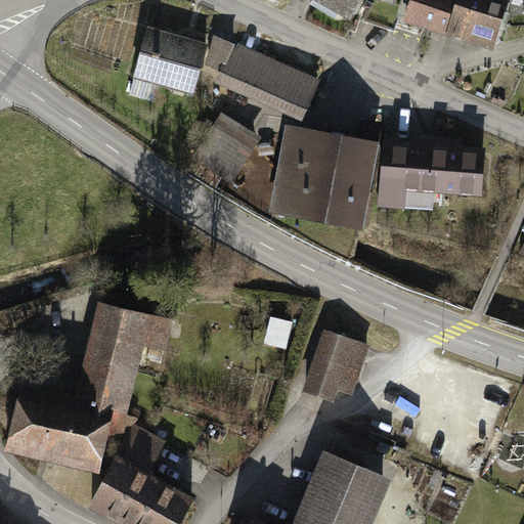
[(318,0),(352,19),(362,0),(318,0)]
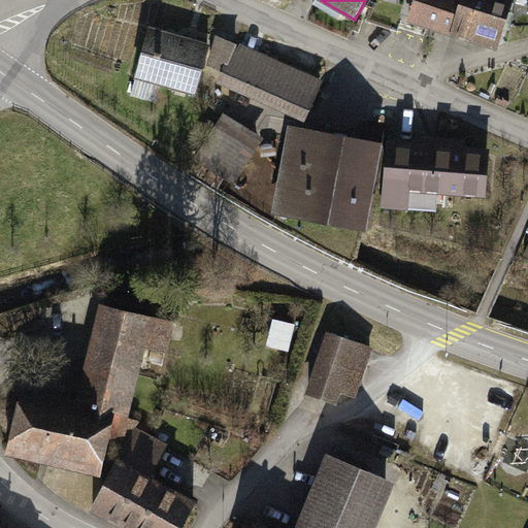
[(417,0),(411,18),(455,32),(464,0),(417,0)]
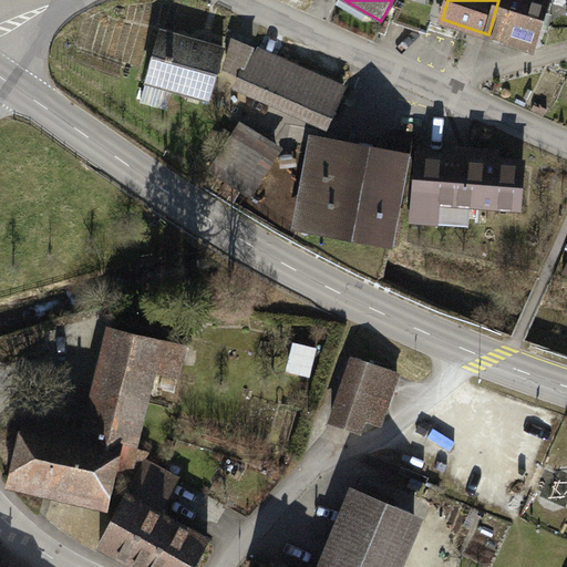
[(498,0),(488,34),(536,50),(552,0),(498,0)]
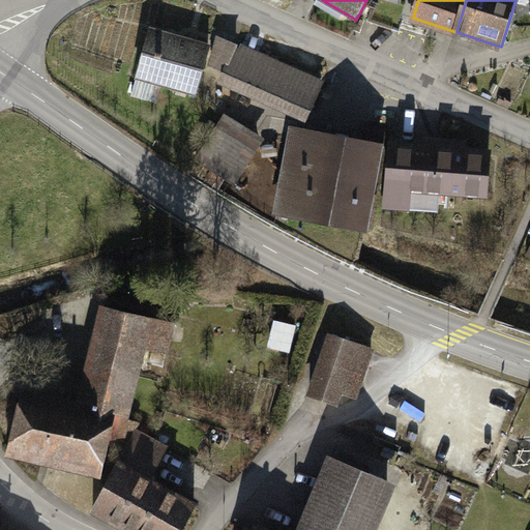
[(242,39),(215,27),(211,39),(218,41),(212,63),(227,69),(226,74),(312,111),(322,87),(238,49),(242,39)]
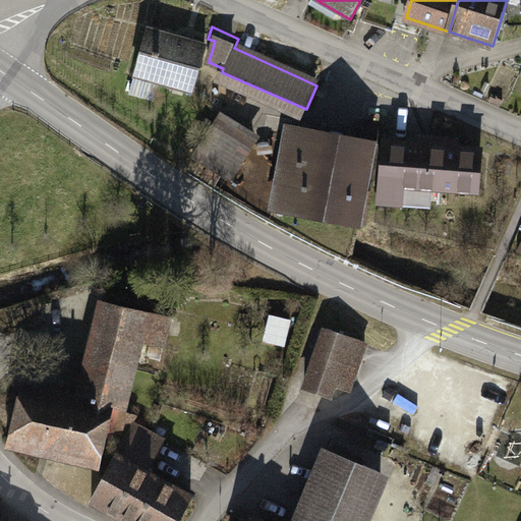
[(160,82),(194,92),(208,48),(149,31),(131,94),(155,100),(160,82)]
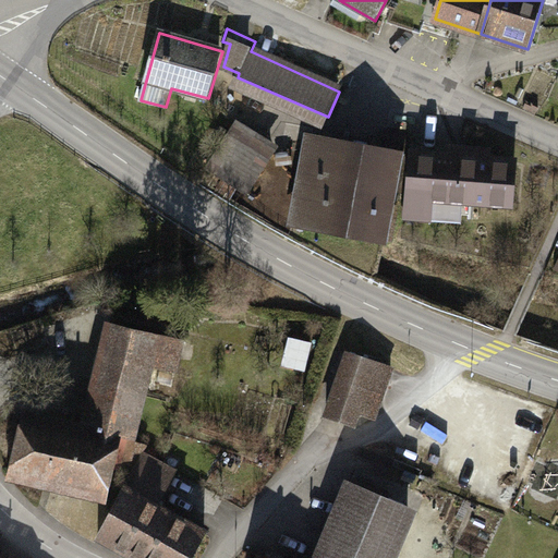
[(208,169),(250,196),(281,147),(239,121),(208,169)]
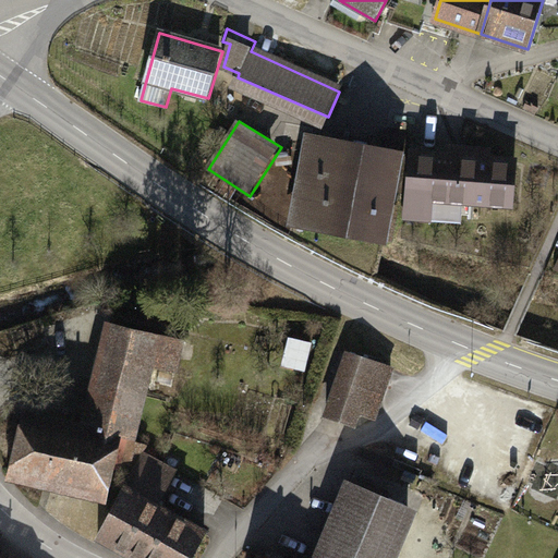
[(399,156),(311,140),(295,223),(391,242),(398,206),(390,205),(399,156)]
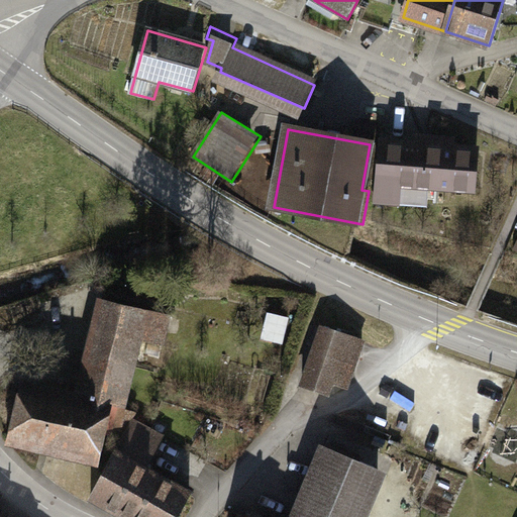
[(420,149),(382,145),(378,203),(429,207),(431,187),(476,190),(479,154),(454,151),(454,144),(420,142),(420,149)]
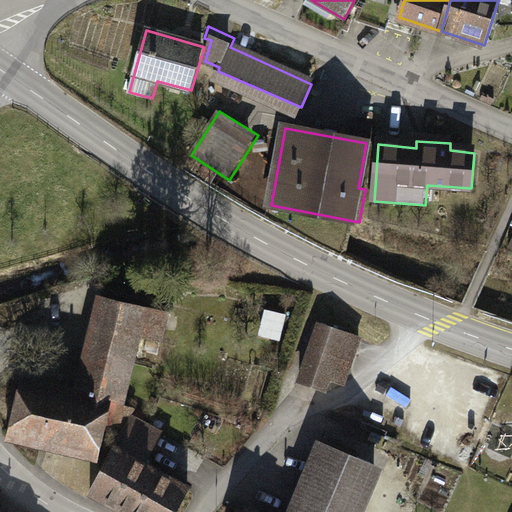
[(49,385),(22,379),(8,438),(99,460),(106,430),(122,433),(136,409),(122,406),(139,336),(163,344),(168,313),(102,297),(82,378),(79,377),(76,391),(70,390),(71,384),(51,380),(49,385)]
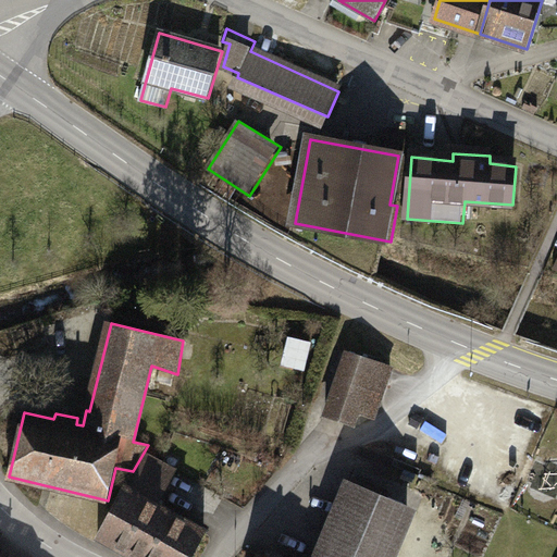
[(305,371),(311,344),(292,338),(285,366),(305,371)]
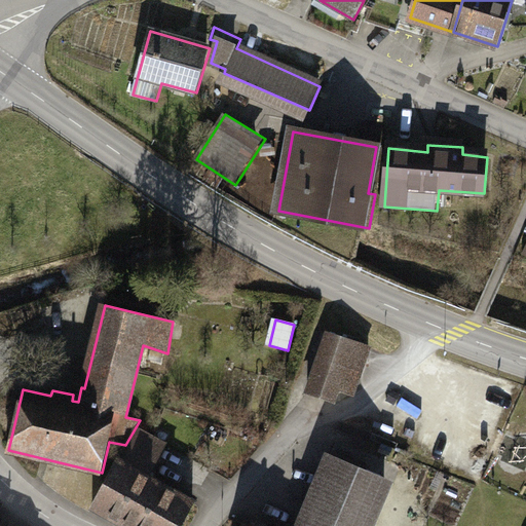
[(371,347),(330,334),(309,392),(335,402),(339,389),(354,395),(371,347)]
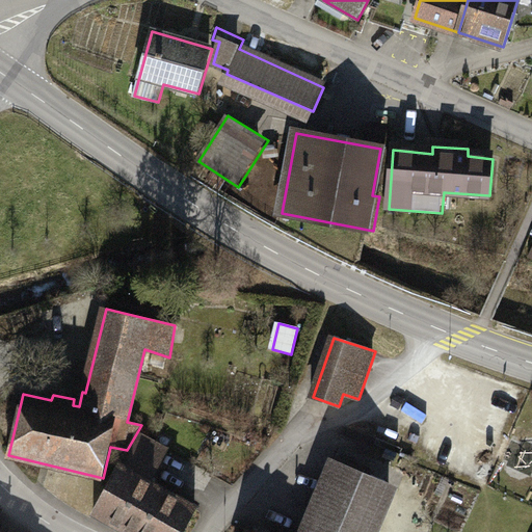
[(184,531),(196,508),(151,483),(168,450),(138,433),(120,467),(118,466),(115,470),(117,471),(95,512),(129,531),(184,531)]
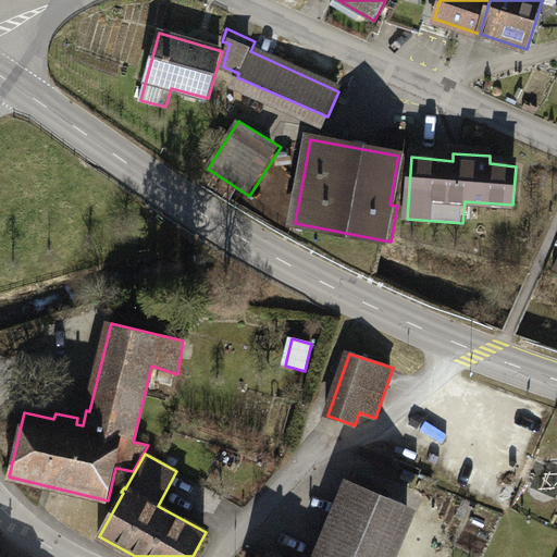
[(275,556),(273,555),(271,556),(391,556),(408,517),(348,492),(321,556),(275,556)]
